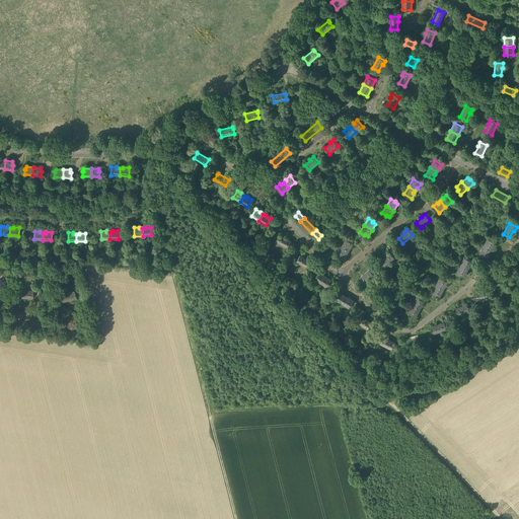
[(291,241),(280,234),(279,235),(276,240),(287,247),(291,241)]
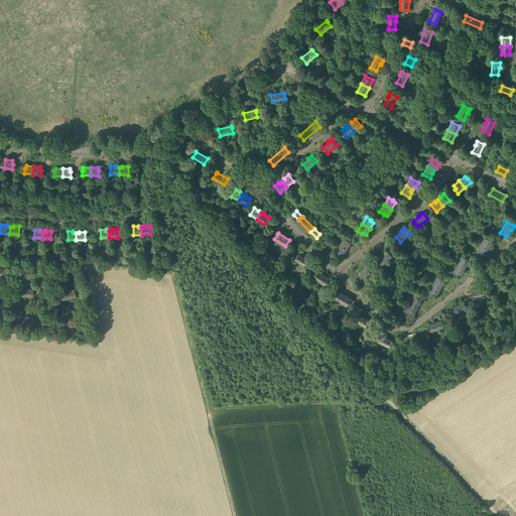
[(348,240),(344,237),(339,244),(347,249),(351,242),(348,241),(348,240)]
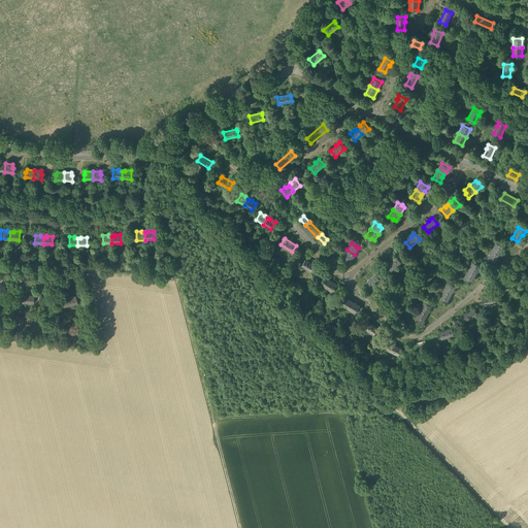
[(504,246),(496,242),(492,250),(498,254),(500,251),(501,251),(504,246)]
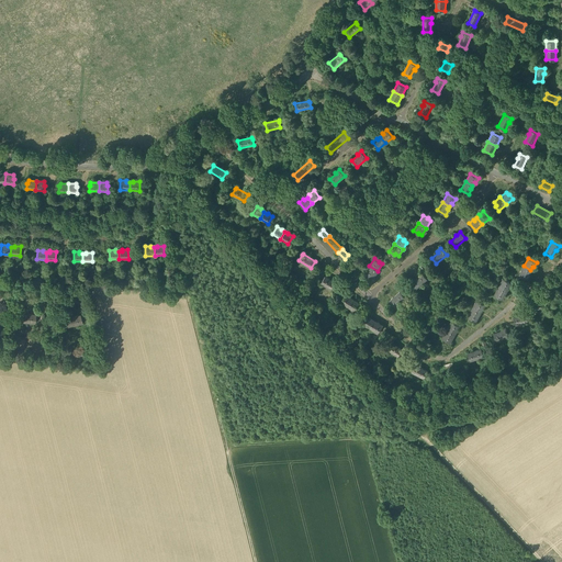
[(378,271),(369,266),(364,273),(370,277),(370,276),(373,278),(378,271)]
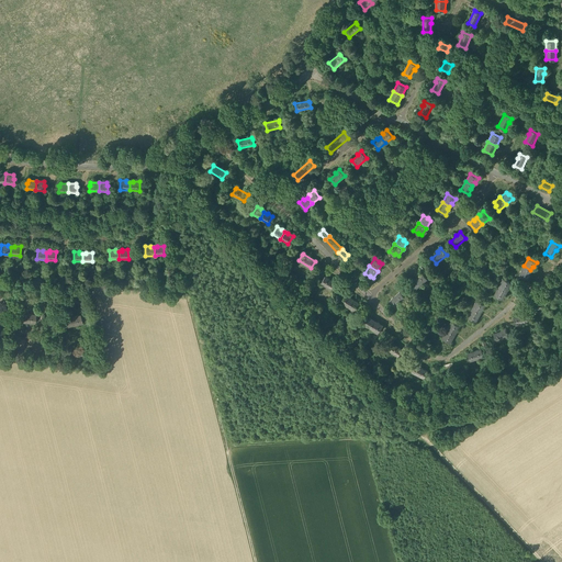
[(524,266),(519,274),(527,279),(530,273),(529,273),(530,270),(524,266)]
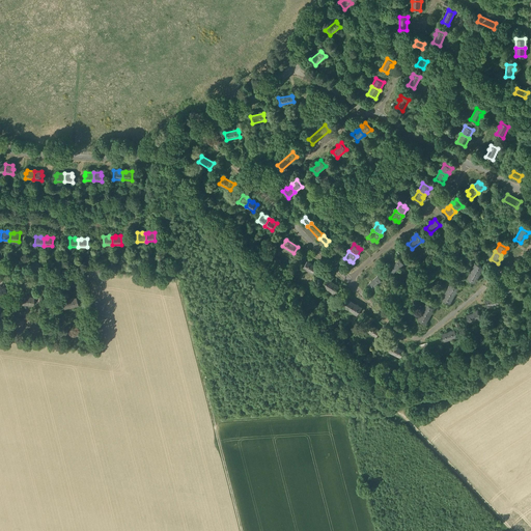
[(398,257),(388,267),(393,272),(403,263),(399,258),(398,257)]
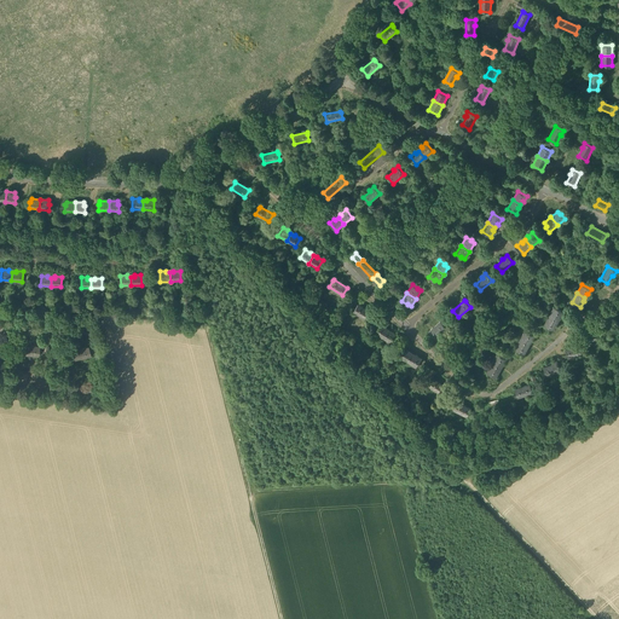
[(371,312),(358,304),(357,306),(354,311),(368,319),(371,312)]
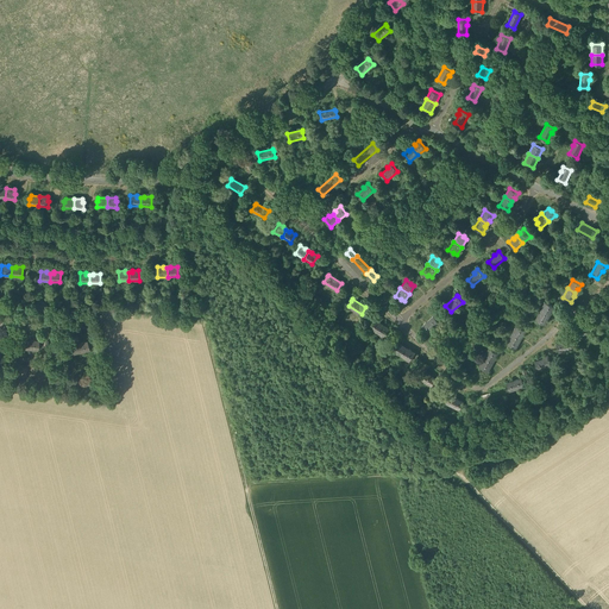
[(545,301),(540,311),(547,315),(550,312),(551,312),(554,307),(545,301)]
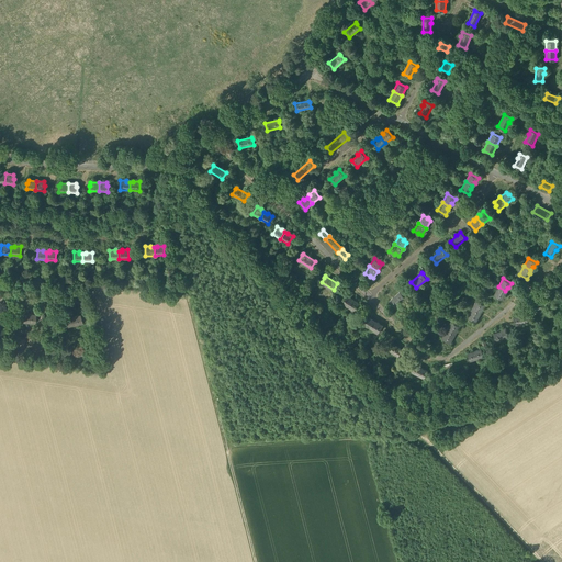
[(498,287),(494,295),(503,300),(505,294),(504,293),(505,291),(498,287)]
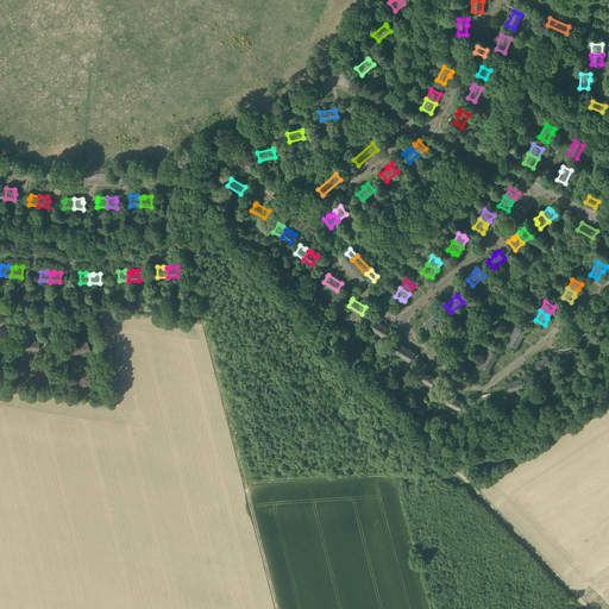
[(433,315),(421,326),(427,332),(439,322),(435,318),(433,315)]
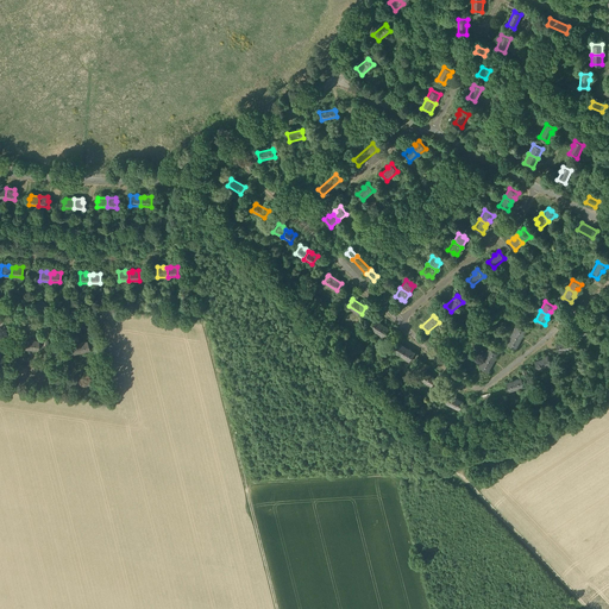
[(380,321),(374,319),(369,327),(377,332),(382,325),(378,322),(380,321)]
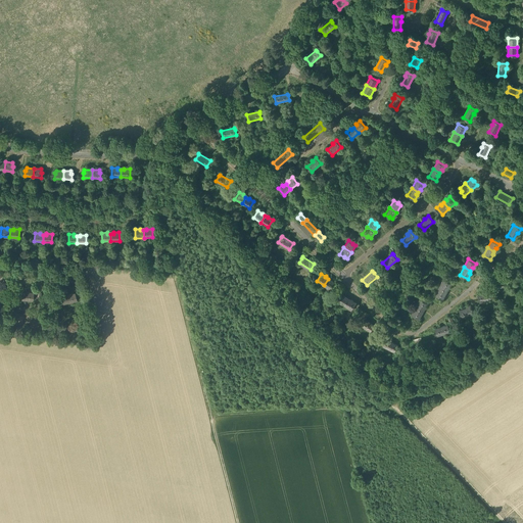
[(507,277),(493,281),(495,288),(509,284),(507,279),(507,277)]
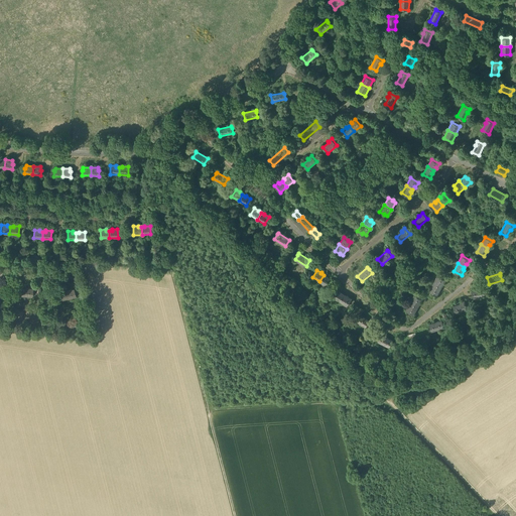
[(327,277),(324,275),(319,281),(328,286),(332,279),(328,276),(327,277)]
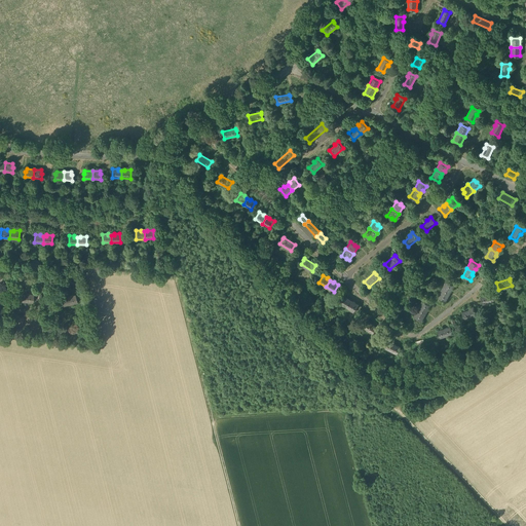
[(454,285),(446,280),(442,289),(448,292),(450,289),(451,290),(454,285)]
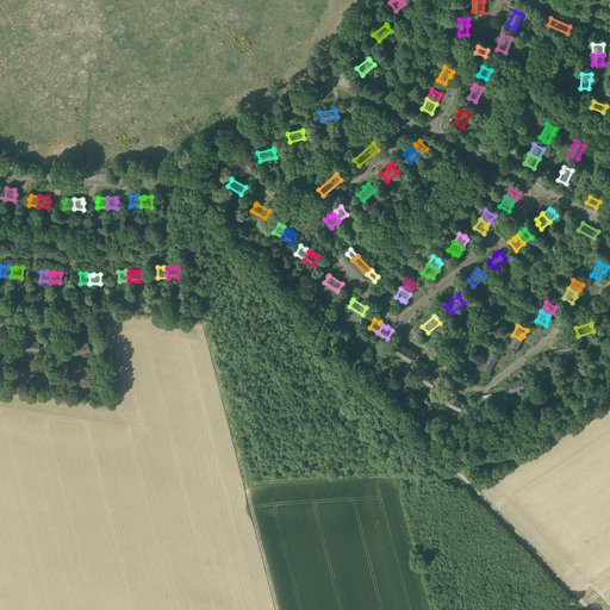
[(520,338),(512,335),(508,344),(516,349),(520,343),(518,342),(520,338)]
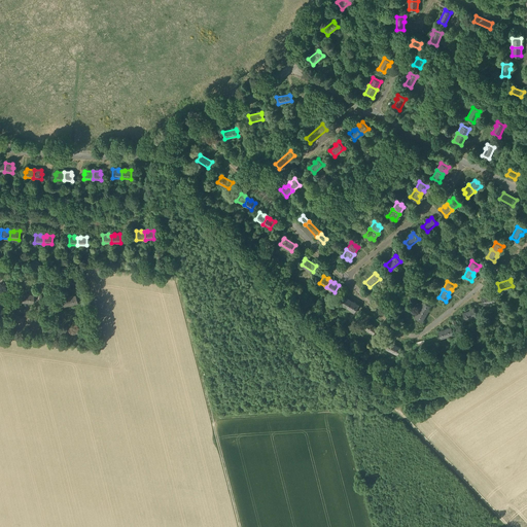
[(493,292),(488,293),(489,294),(481,297),(483,304),(495,301),(493,292)]
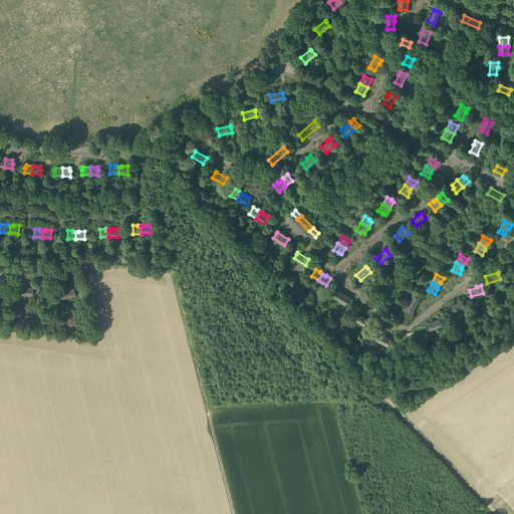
[(33,287),(19,286),(19,288),(18,288),(18,289),(19,289),(18,293),(32,295),(32,293),(33,290),(33,287)]
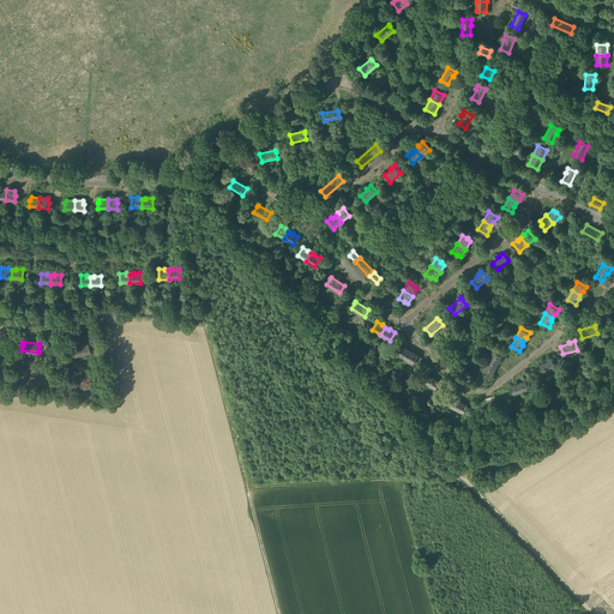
[(88,344),(72,348),(74,356),(90,353),(90,350),(89,347),(88,344)]
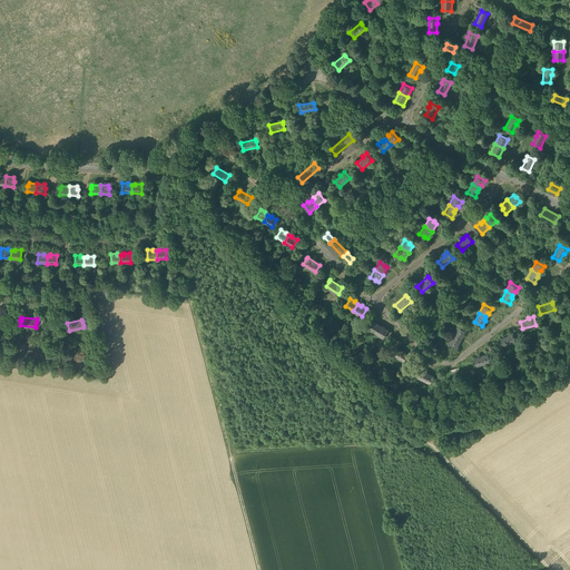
[(376,323),(372,320),(366,327),(375,333),(379,326),(375,324),(376,323)]
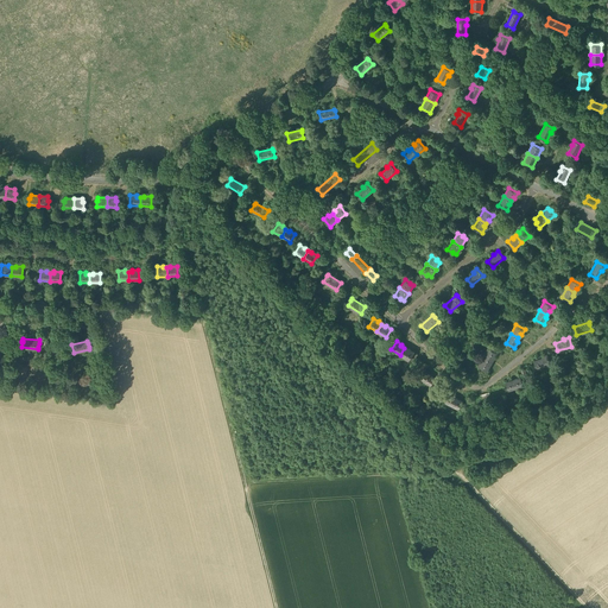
[(488,347),(483,356),(491,360),(493,356),(494,358),(498,353),(488,347)]
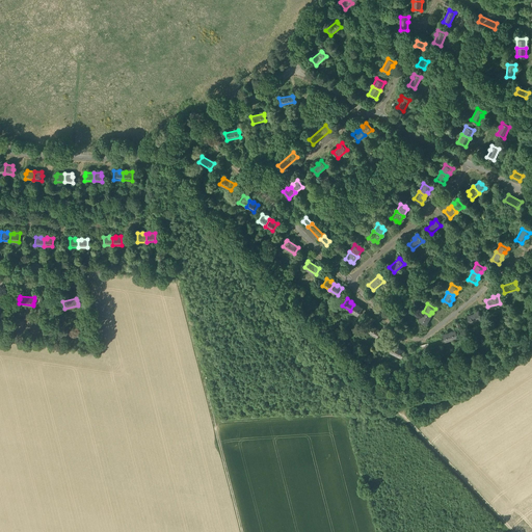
[(356,306),(353,304),(350,311),(357,315),(362,308),(357,304),(356,306)]
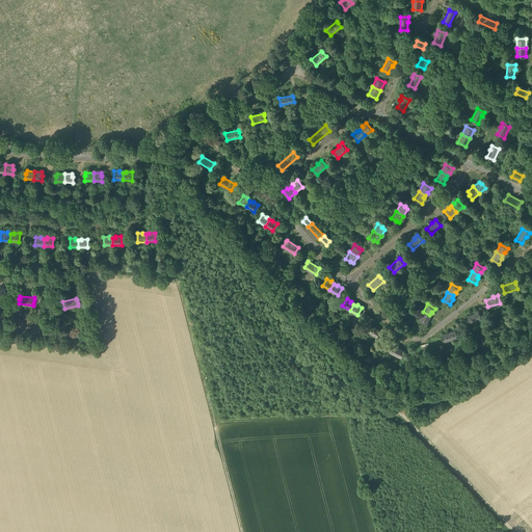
[(475,313),(467,315),(470,322),(481,318),(478,310),(474,312),(475,313)]
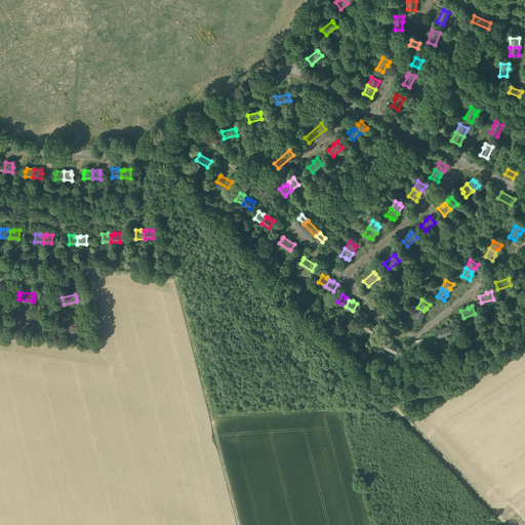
[(423,311),(417,308),(413,316),(420,320),(423,315),(421,314),(423,311)]
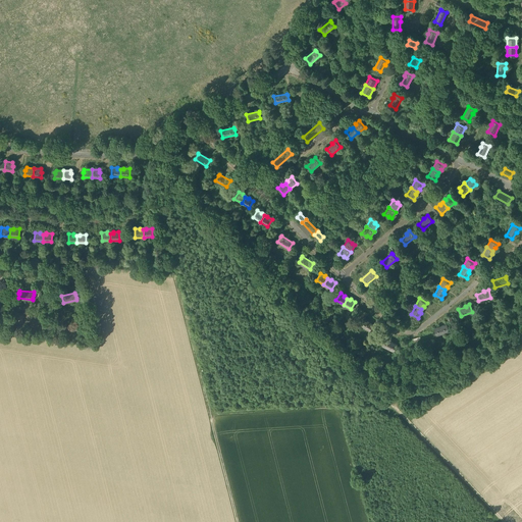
[(376,325),(365,319),(364,320),(361,325),(373,331),(376,325)]
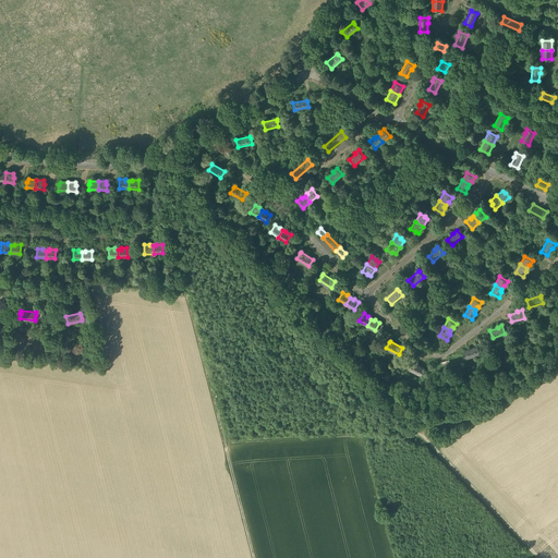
[(477,347),(464,351),(466,358),(480,354),(478,348),(477,347)]
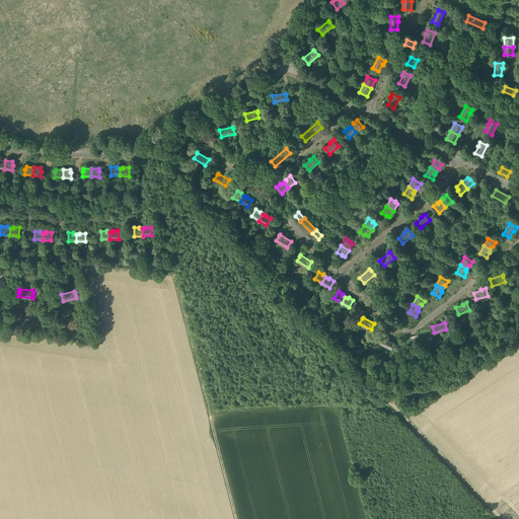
[(394,343),(383,337),(382,338),(379,343),(391,349),(394,343)]
